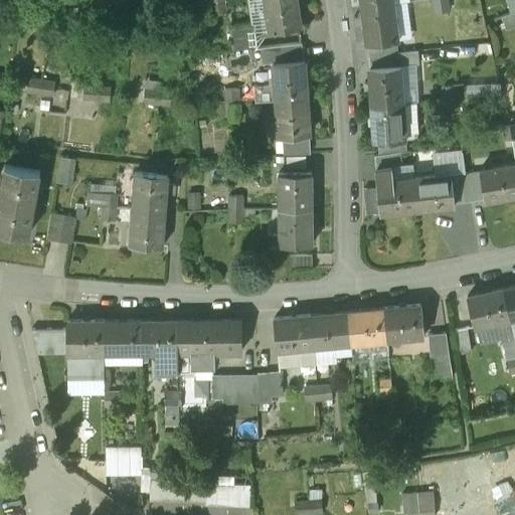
[(223,0),(217,0),(210,1),(212,14),(226,12),(223,0)]
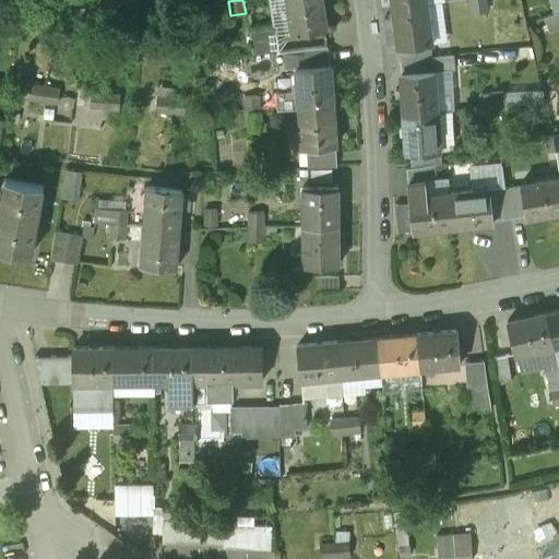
[(321,0),(287,0),(293,32),(325,27),(321,0)]
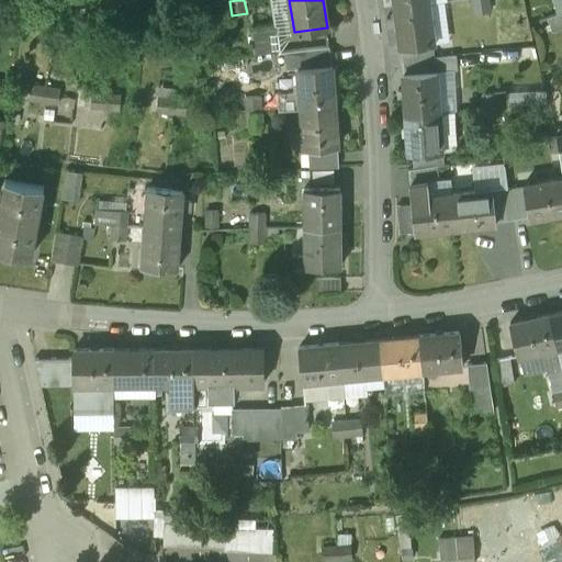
[(487,0),(472,0),(474,12),(489,11),(487,0)]
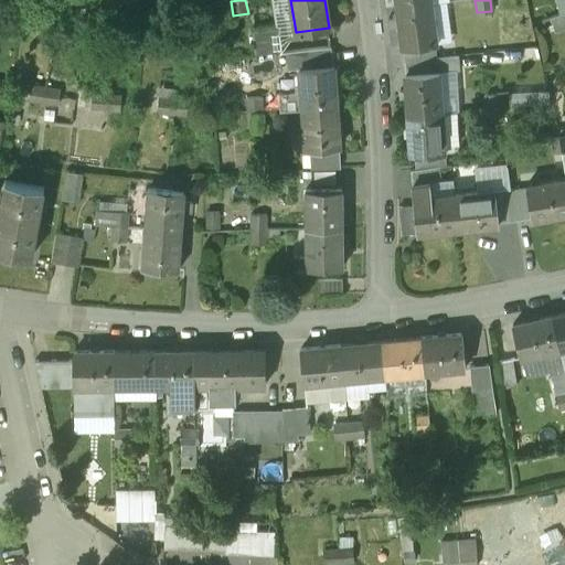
[(430,2),(397,7),(402,48),(436,43),(430,2)]
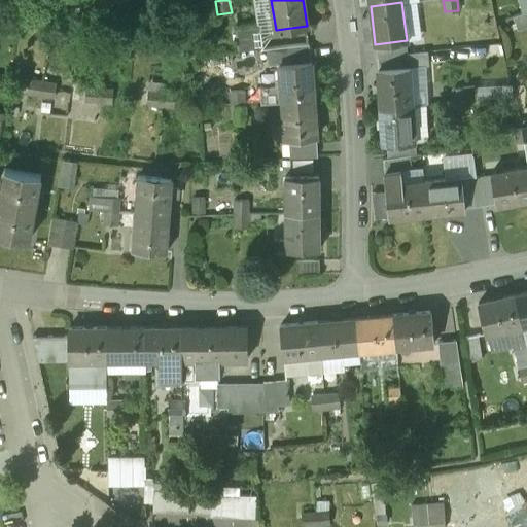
[(526,10),(513,15),(517,31),(526,27),(526,10)]
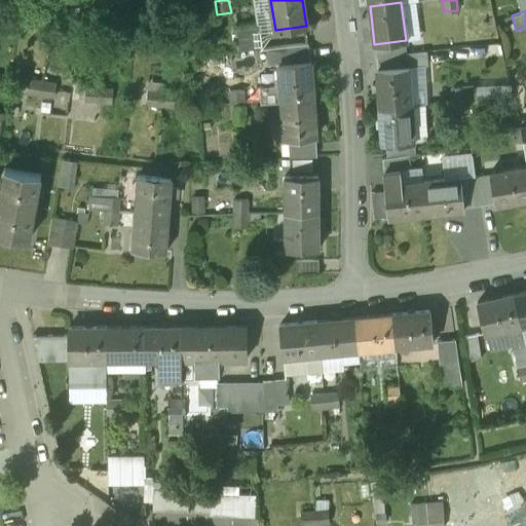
[(309,43),(269,47),(271,66),(282,65),(282,64),(311,62),(309,43)]
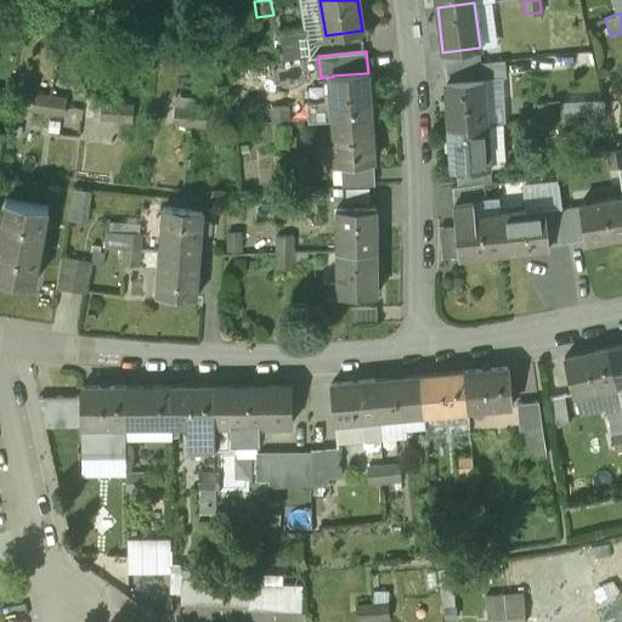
[(368,73),(333,75),(333,77),(334,92),(328,92),(329,102),(310,103),(311,120),(334,119),(373,116),(369,73),(368,73)]
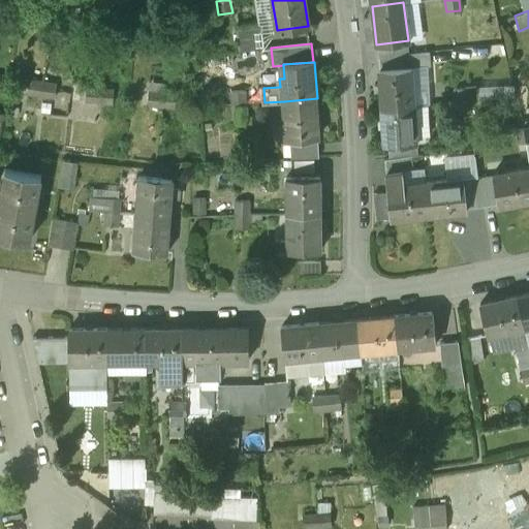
[(411,68),(379,70),(381,106),(413,104),(411,68)]
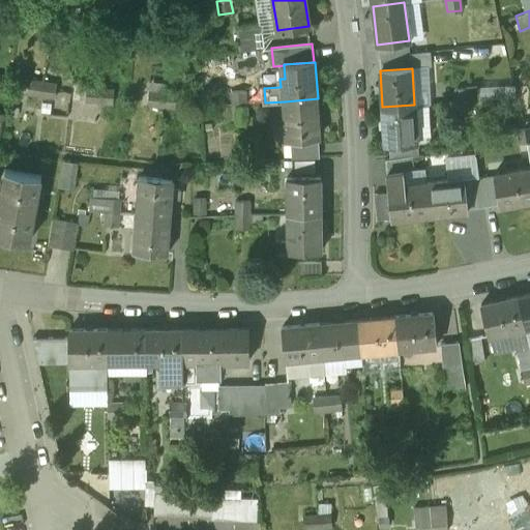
[(57,85),(30,82),(28,95),(55,98),(57,85)]
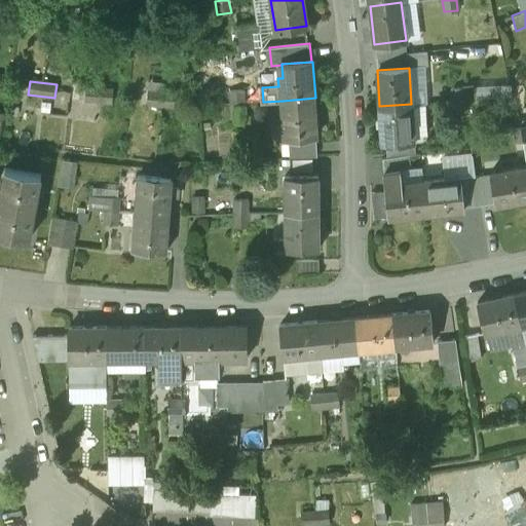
[(465,86),(451,87),(452,102),(466,101),(465,86)]
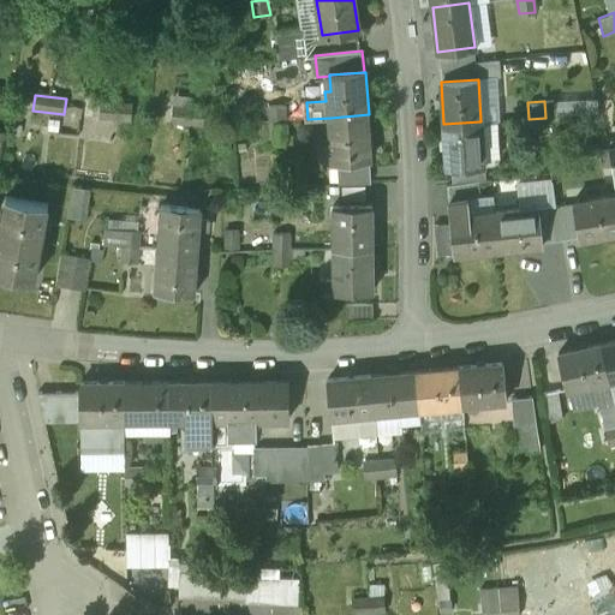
[(135,105),(102,103),(101,119),(133,120),(135,105)]
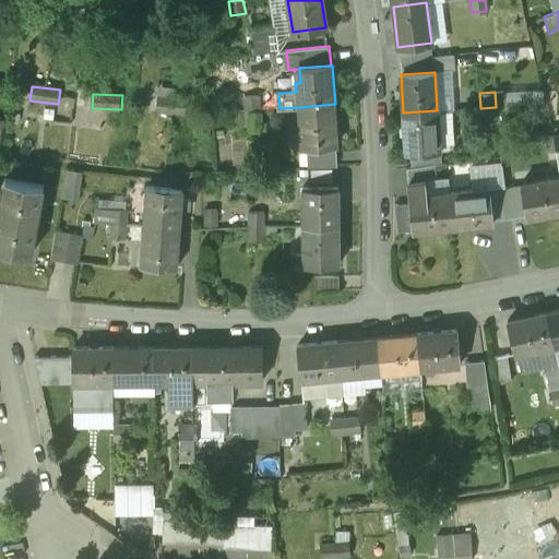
[(261,95),(244,96),(245,110),(262,109),(261,95)]
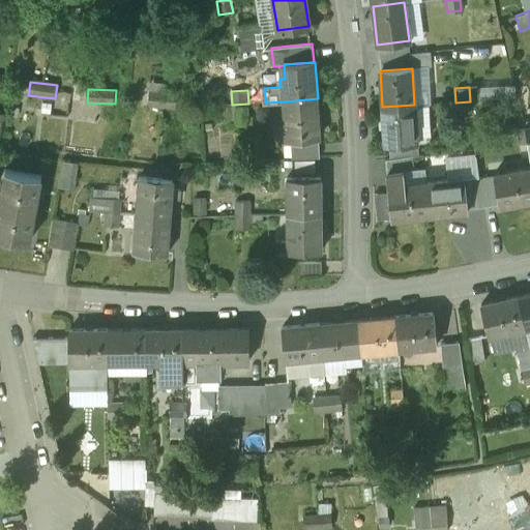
[(177,94),(151,93),(150,107),(176,109),(177,94)]
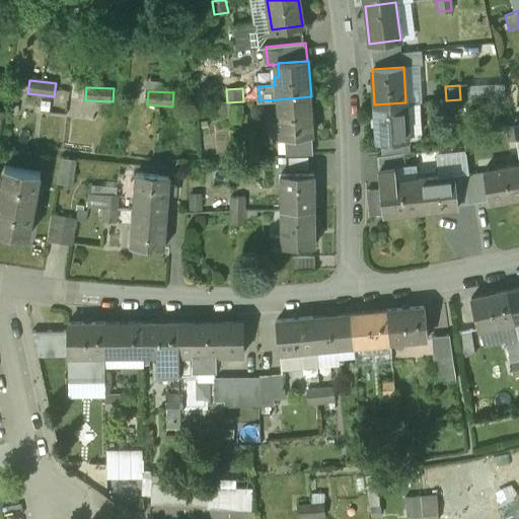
[(311,96),(279,99),(282,137),(288,137),(313,135),(311,96)]
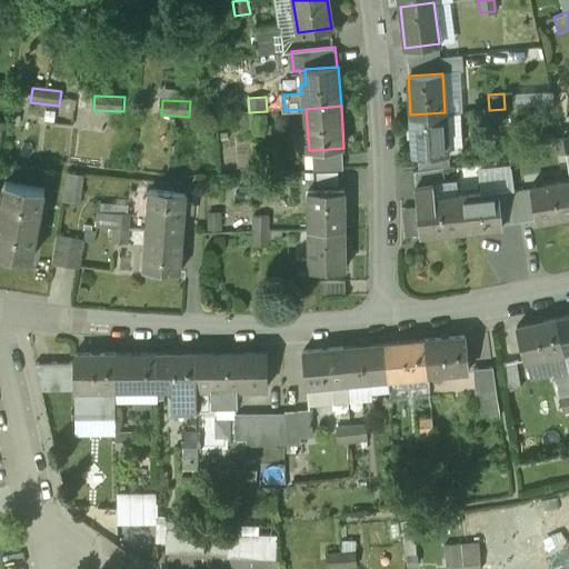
[(505,109),(489,110),(490,125),(506,123),(505,109)]
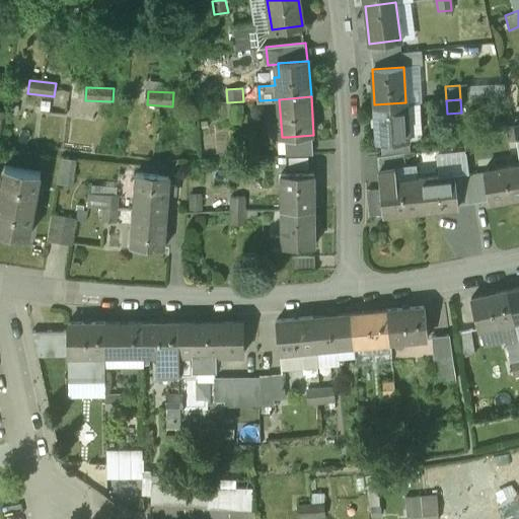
[(243,101),(227,102),(228,117),(244,115),(243,101)]
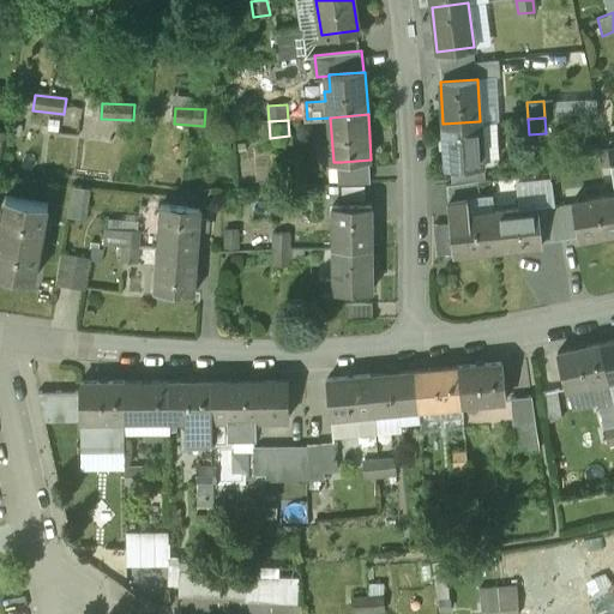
[(480,121),(443,124),(446,168),(483,166),(480,121)]
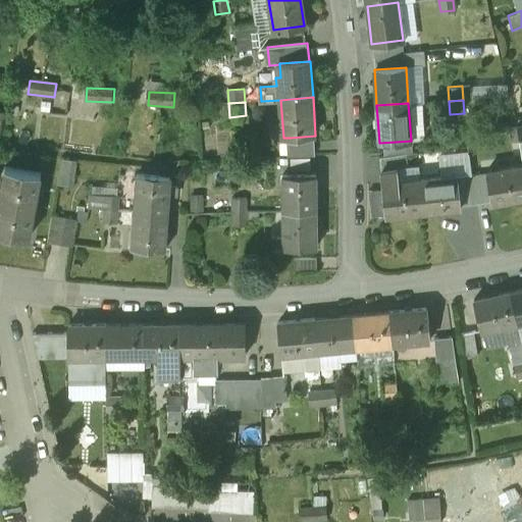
[(0,134),(3,136),(9,110),(0,107),(0,134)]
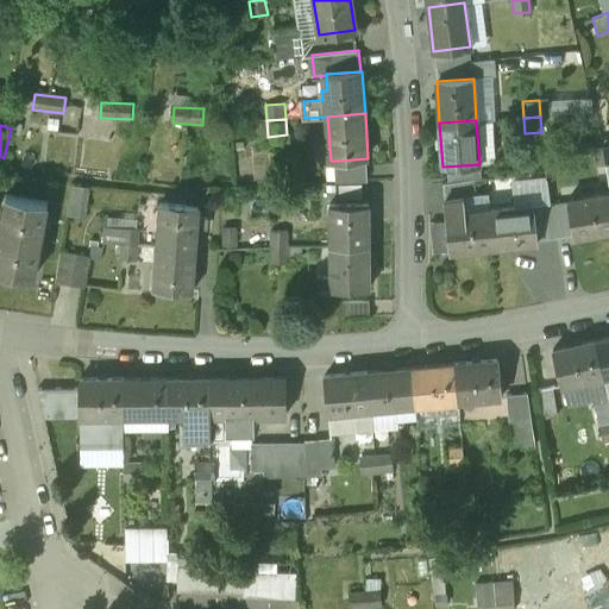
[(606,163),(602,148),(594,149),(597,164),(606,163)]
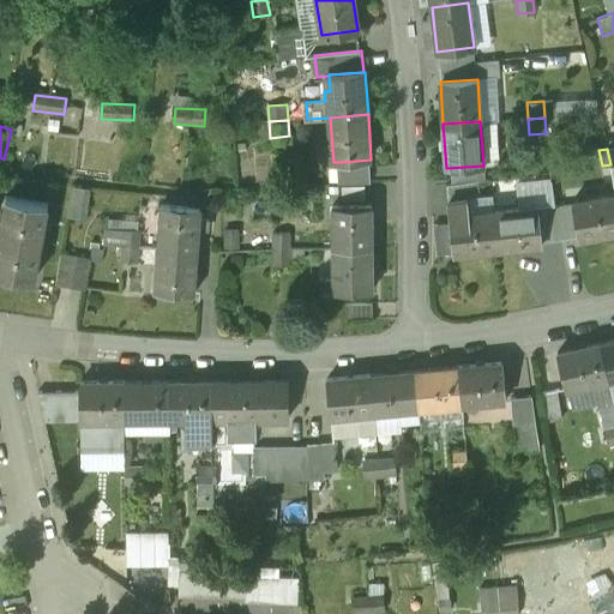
[(371,160),(341,162),(342,184),(373,181),(371,160)]
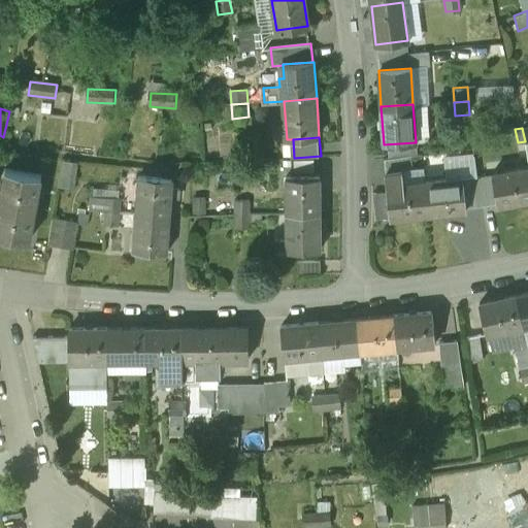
[(410,155),(384,158),(386,172),(401,170),(401,171),(411,170),(410,155)]
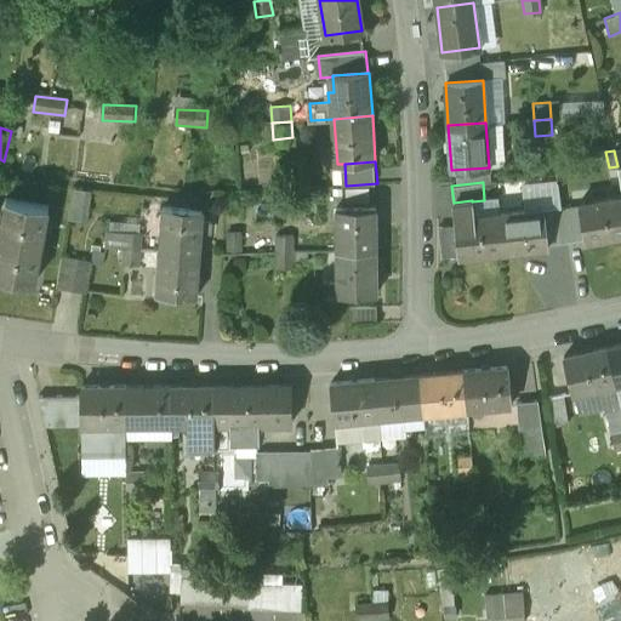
[(91,220),(97,188),(79,186),(74,216),(91,220)]
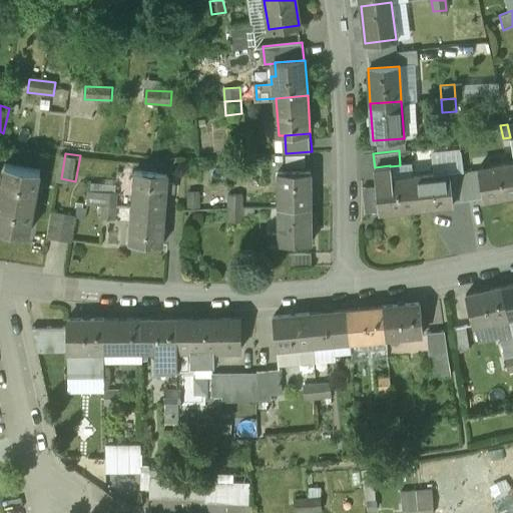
[(512,162),(478,169),(484,200),(512,194),(512,162)]
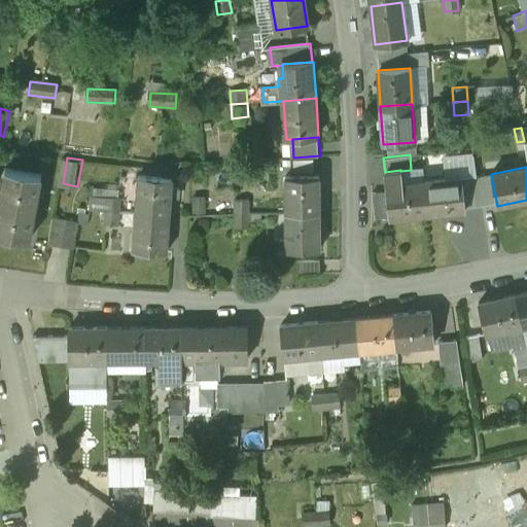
[(40,176),(5,169),(0,192),(0,234),(28,239),(40,176)]
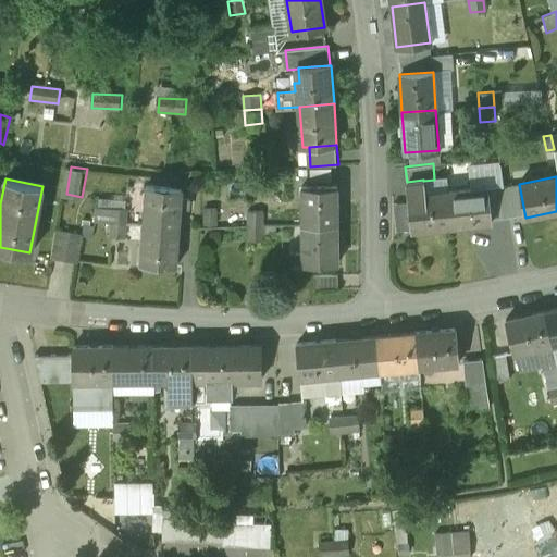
[(447,192),(424,194),(423,181),(423,180),(407,182),(409,202),(411,230),(450,226),(447,192)]
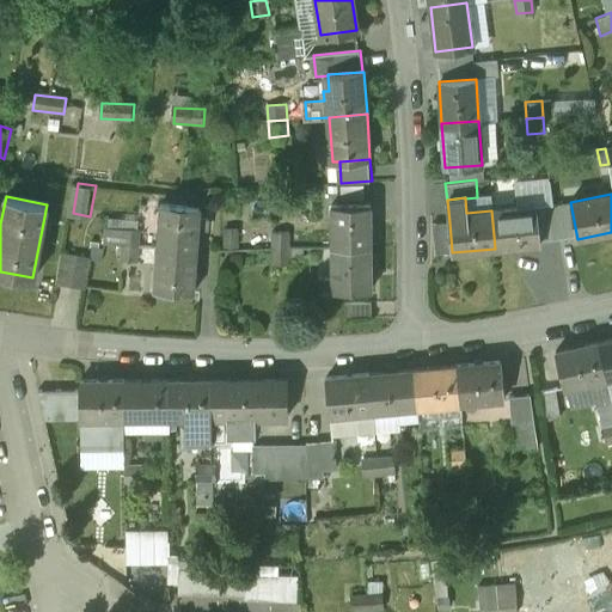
[(197,208),(158,204),(155,246),(194,249),(197,208)]
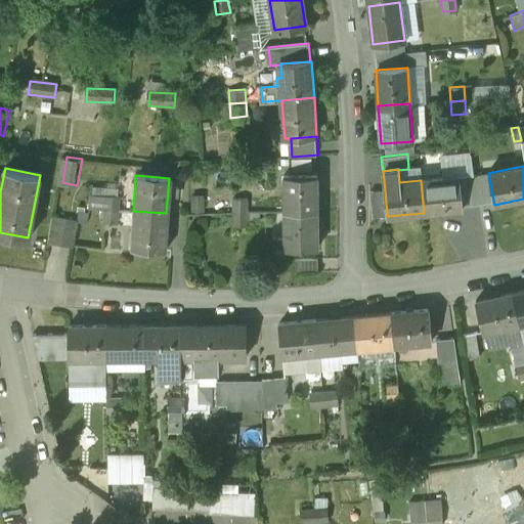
[(315,176),(281,176),(281,211),(316,211),(315,176)]
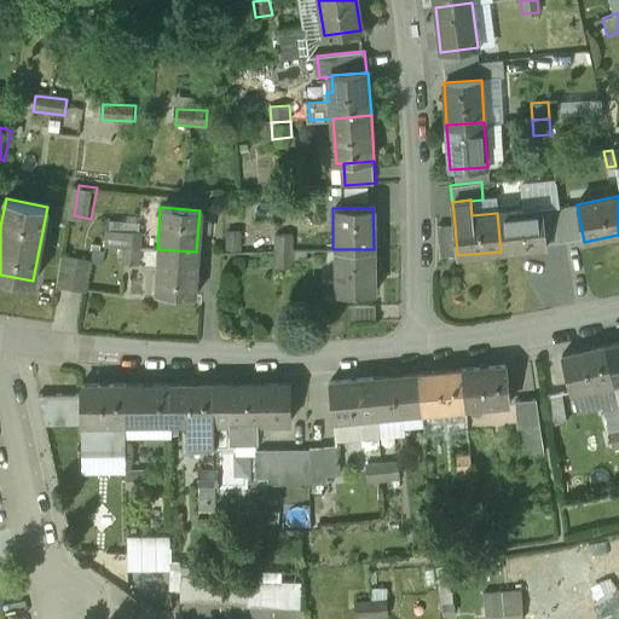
[(539,208),(497,213),(501,252),(544,247),(539,208)]
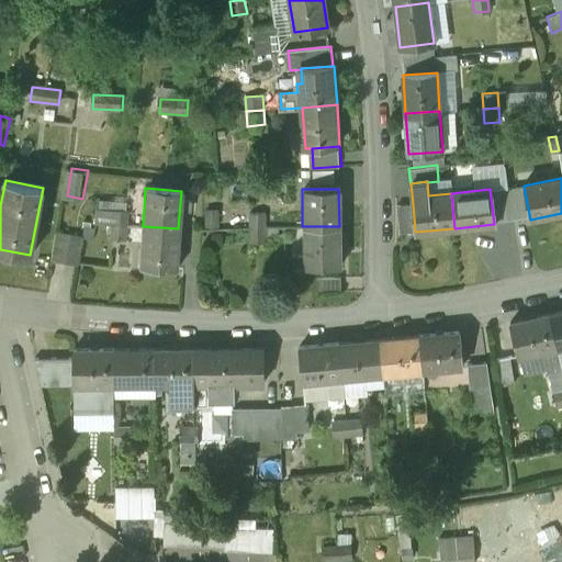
[(413,204),(397,206),(400,234),(415,232),(413,204)]
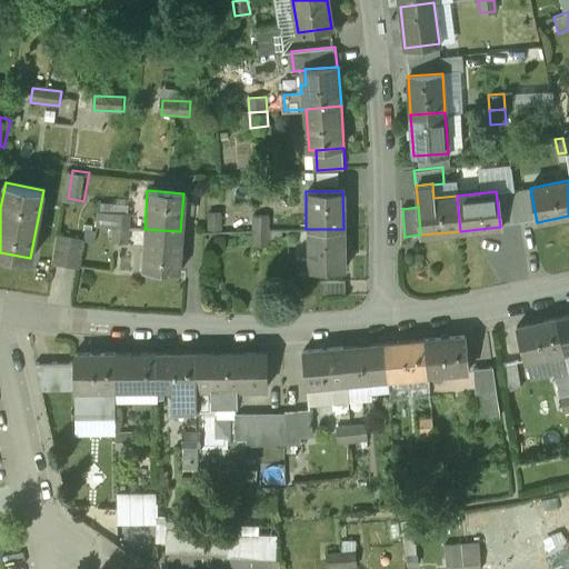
[(128,212),(112,211),(111,226),(127,227),(128,212)]
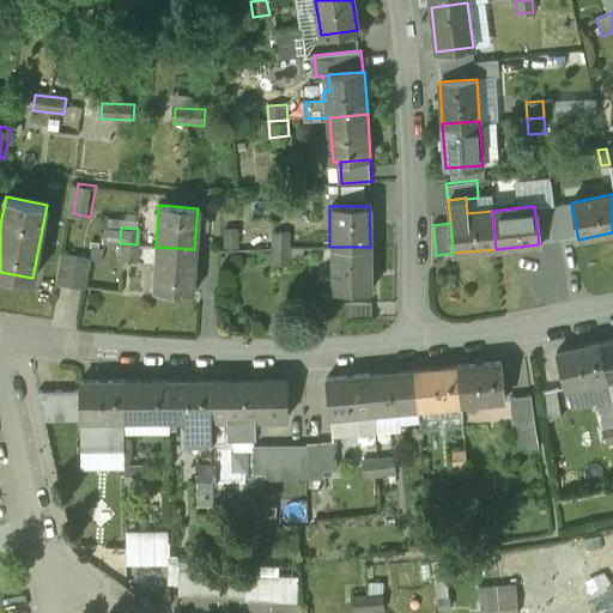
[(287,248),(287,234),(271,234),(271,248),(287,248)]
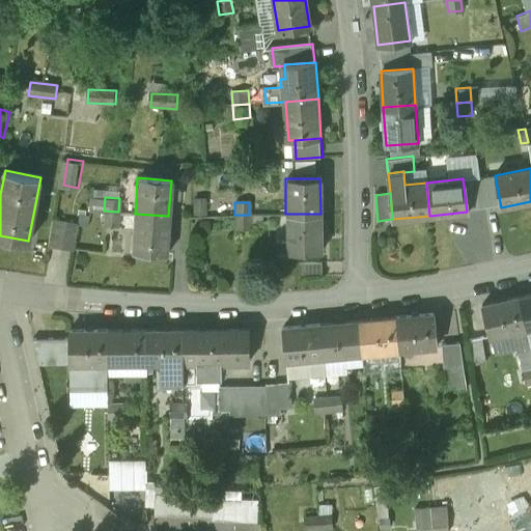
[(118,212),(104,211),(103,225),(117,226),(118,212)]
